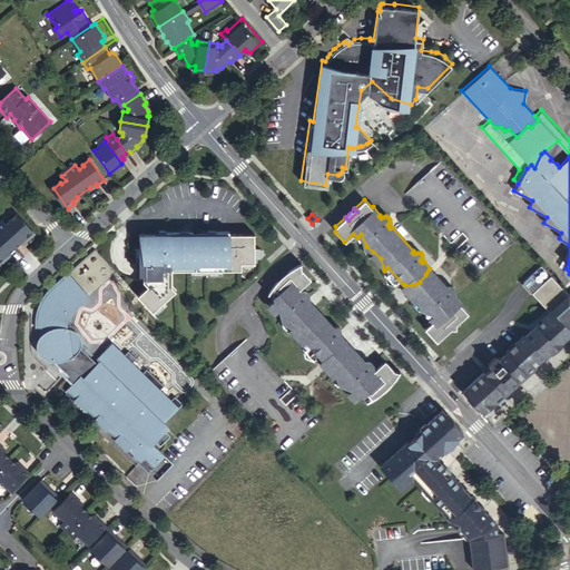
[(2,222),(0,223),(0,266),(6,262),(5,259),(9,255),(21,244),(27,239),(28,242),(35,236),(17,216),(6,226),(2,222)]
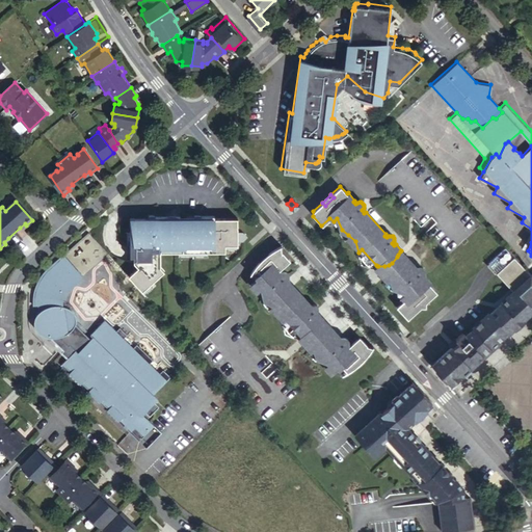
[(134,257),(134,264),(139,267),(130,275),(147,294),(174,271),(169,267),(169,251),(177,251),(206,250),(224,250),(224,248),(224,244),(237,243),(236,216),(213,217),(213,214),(198,214),(198,217),(193,217),(179,217),(164,217),(164,215),(153,215),(153,214),(148,214),(148,218),(133,218),(133,232),(130,232),(131,257),(134,257)]
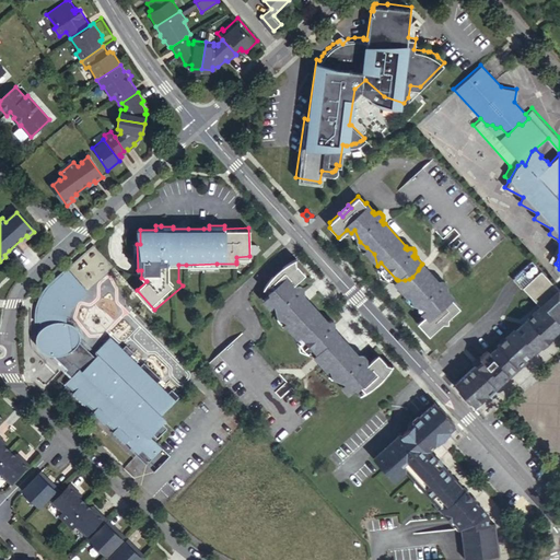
[(374,254),(366,247),(363,251),(377,266),(374,254)]
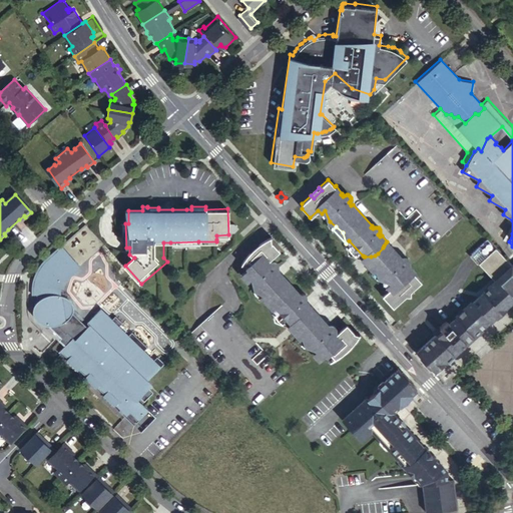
[(259,287),(257,289),(269,301),(272,310),(275,308),(290,323),(294,322),(301,320),(304,318),(307,316),(309,314),(311,310),(313,308),(313,306),(308,301),(307,302),(305,300),(307,299),(307,297),(307,295),(307,294),(305,293),(304,292),(302,293),(300,294),(298,292),(299,290),(278,268),(278,269),(275,267),(276,265),(277,264),(277,263),(277,262),(276,261),(275,260),(274,260),(272,261),(271,262),(269,260),(279,250),(271,241),(272,236),(266,239),(261,241),(260,242),(258,247),(255,249),(253,250),(250,251),(249,251),(243,259),(248,264),(244,268),(246,270),(241,274),(248,282),(252,278),(259,287)]
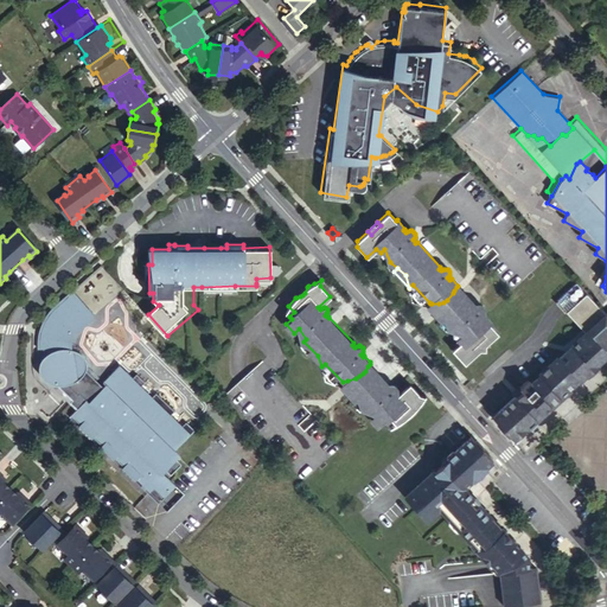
[(583,382),(606,358),(606,314),(576,280),(555,299),(586,332),(585,333),(587,336),(582,340),(580,337),(553,363),(551,362),(538,374),(540,376),(532,382),(529,378),(521,387),(523,390),(524,391),(518,397),(516,395),(499,411),(518,432),(579,377),(583,382)]
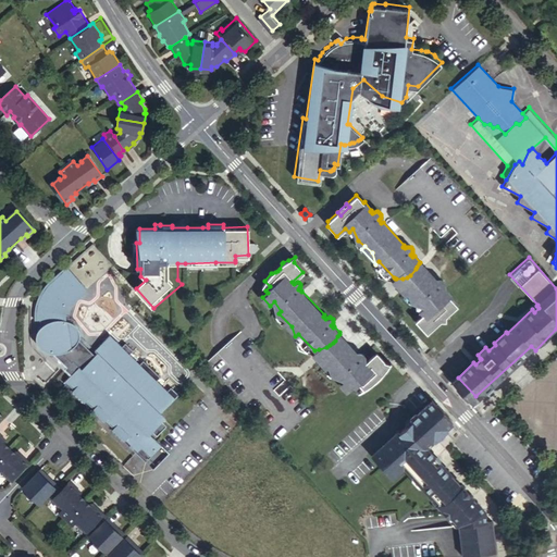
[(404,286),(424,267),(420,262),(419,263),(417,267),(416,269),(410,275),(407,277),(403,279),(396,279),(395,279),(394,277),(391,281),(405,296),(408,294),(404,286)]
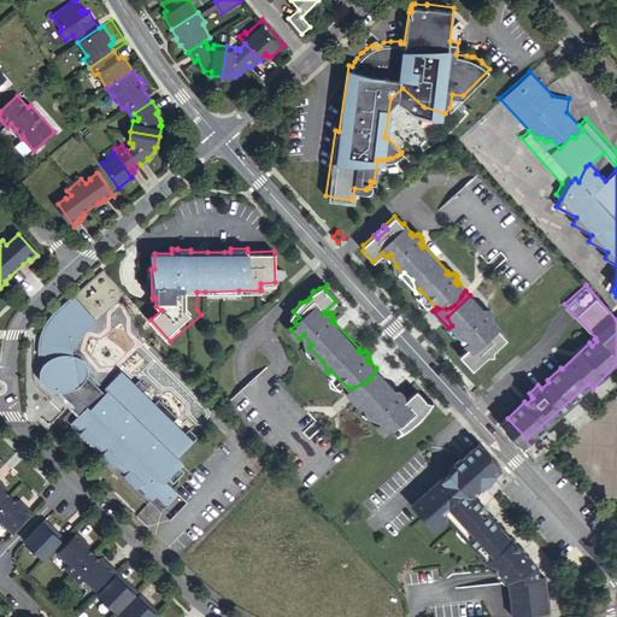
[(482,309),(470,295),(447,317),(452,325),(459,333),(462,331),(470,339),(465,344),(470,348),(460,357),(471,369),(477,369),(487,358),(485,356),(494,347),(498,350),(509,339),(500,329),(501,329),(494,321),(492,322),(489,319),(492,317),(493,316),(492,313),(492,312),(489,311),(487,310),(486,311),(483,312),(481,310),(482,309)]
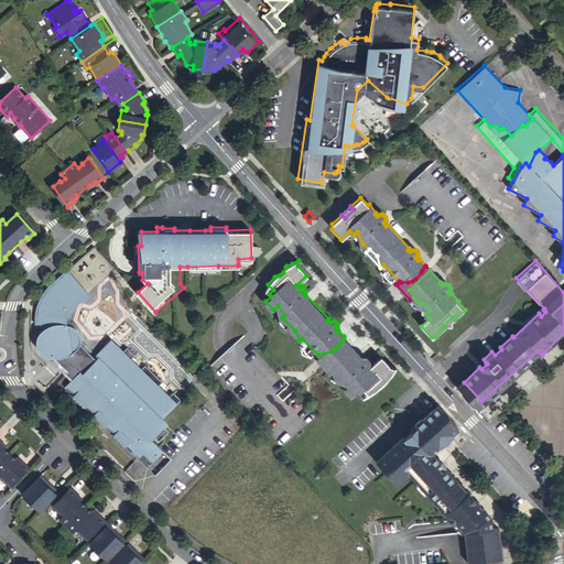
[(66,272),(43,293),(68,310),(77,302),(86,293),(66,272)]
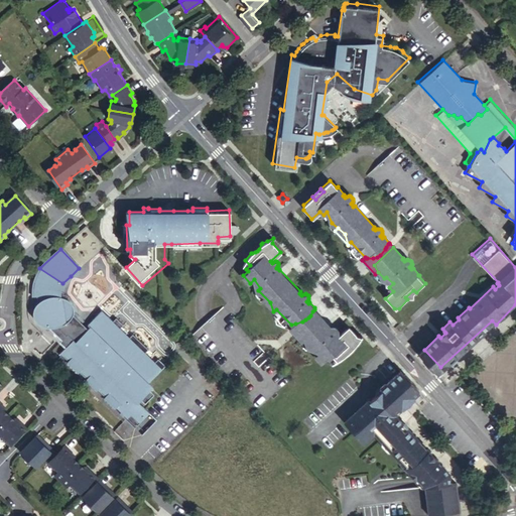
[(115,315),(105,304),(90,318),(92,321),(90,324),(78,309),(79,308),(81,307),(81,305),(82,304),(83,301),(83,300),(83,299),(83,296),(83,295),(82,294),(81,292),(80,291),(79,289),(78,289),(75,288),(74,288),(73,287),(72,286),(71,284),(70,281),(70,278),(71,276),(62,283),(39,268),(33,281),(32,285),(32,293),(32,296),(32,298),(38,299),(39,303),(33,311),(33,319),(34,321),(36,325),(40,328),(43,329),(46,330),(55,330),(57,330),(68,326),(74,333),(67,339),(72,345),(67,350),(74,358),(72,359),(82,370),(84,369),(91,376),(89,377),(99,388),(100,387),(107,394),(105,395),(115,406),(116,405),(121,410),(119,411),(133,426),(138,421),(132,414),(136,411),(139,414),(145,409),(135,397),(137,396),(141,400),(151,391),(147,386),(150,384),(146,379),(163,363),(157,355),(153,358),(145,349),(148,346),(134,330),(130,333),(122,324),(125,319),(119,312),(115,315)]
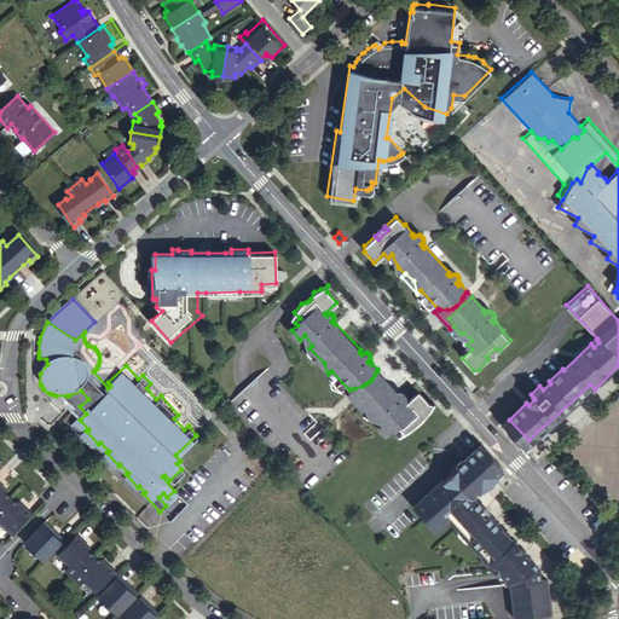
[(324,363),(310,348),(307,351),(328,374),(324,363)]
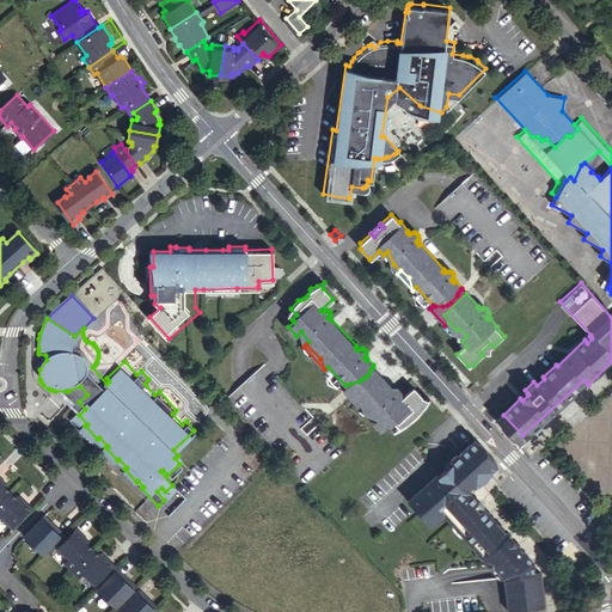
[(483,355),(494,347),(490,344),(481,353),(483,355)]
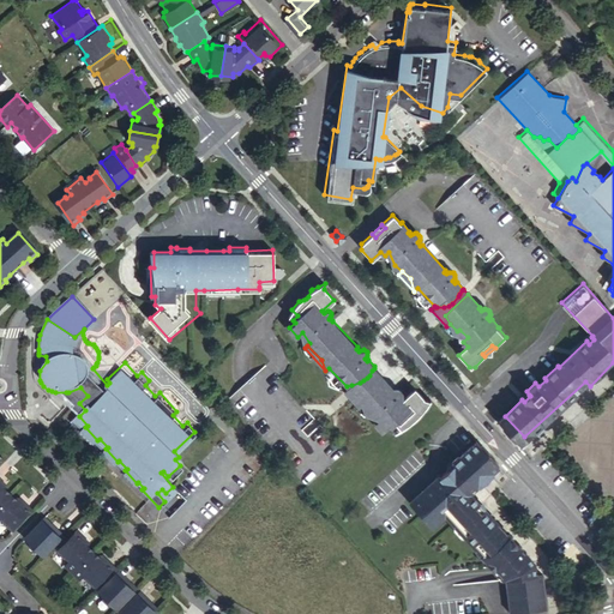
[(379,372),(374,366),(374,368),(372,371),(369,375),(367,378),(363,380),(360,383),(351,385),(347,386),(343,390),(356,405),(359,403),(354,395),(379,372)]
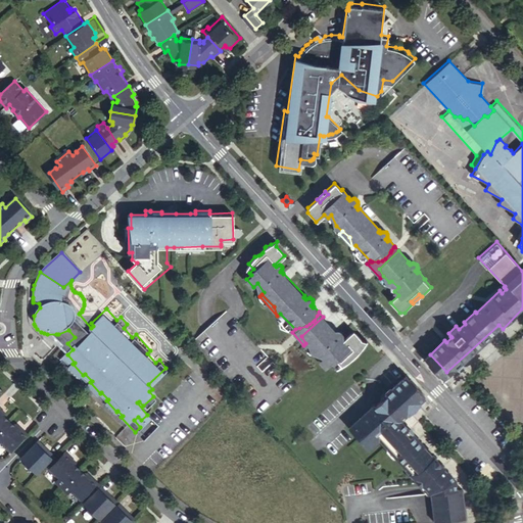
[(333,327),(323,317),(301,336),(305,343),(312,349),(313,349),(323,358),(319,361),(325,369),(331,363),(332,364),(336,361),(340,365),(348,361),(348,359),(350,357),(351,355),(357,352),(358,352),(362,347),(365,339),(362,339),(353,330),(342,340),(340,337),(341,337),(341,336),(342,335),(341,333),(341,332),(340,331),(339,330),(338,330),(337,330),(335,330),(334,331),(332,329),(333,327)]
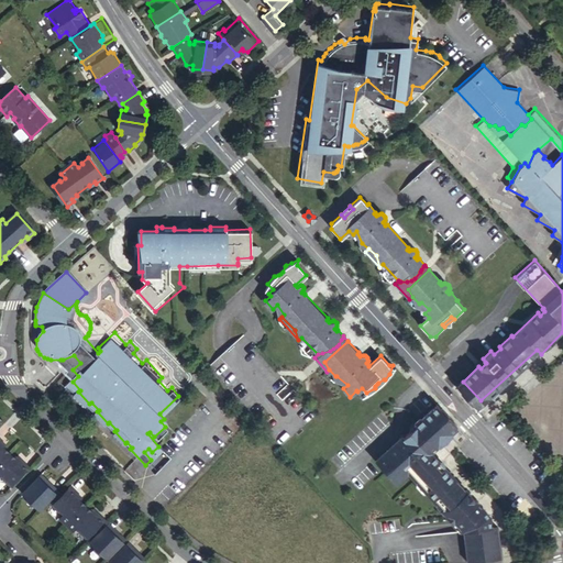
[(521,371),(541,354),(537,350),(481,400),(463,382),(459,386),(463,392),(461,394),(477,410),(494,396),(496,397),(507,384),(521,371)]
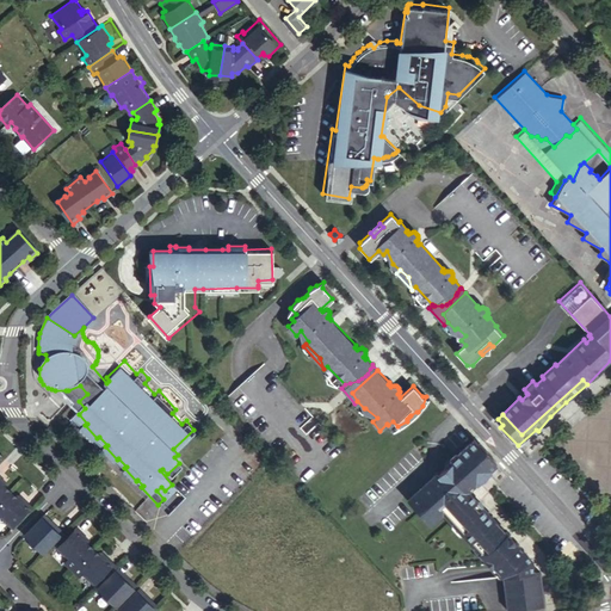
[(68,390),(79,401),(87,394),(80,386),(68,390)]
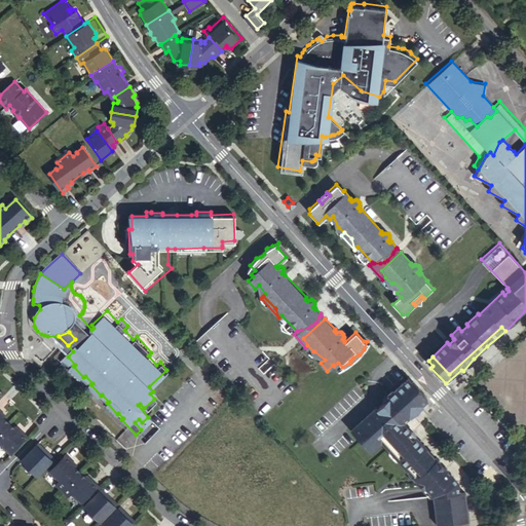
[(75,365),(68,357),(66,359),(73,366),(75,365)]
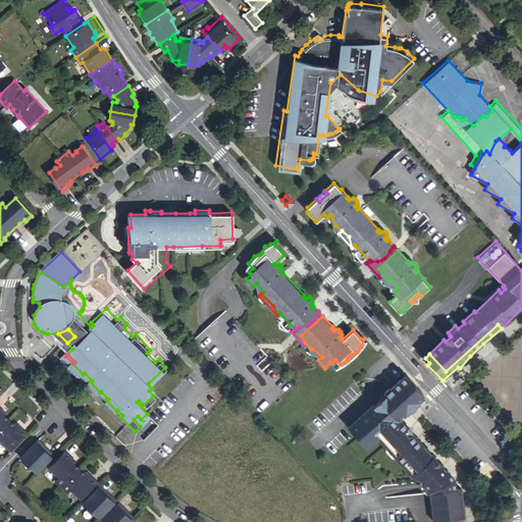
[(423,483),(431,492),(433,521),(466,517),(464,488),(458,489),(456,478),(400,420),(406,413),(408,415),(420,403),(418,401),(424,396),(420,392),(421,390),(410,379),(409,379),(406,375),(385,394),(386,395),(371,409),(370,408),(349,427),(364,444),(372,444),(379,437),(411,471),(416,471),(419,475),(416,478),(422,484),(423,483)]
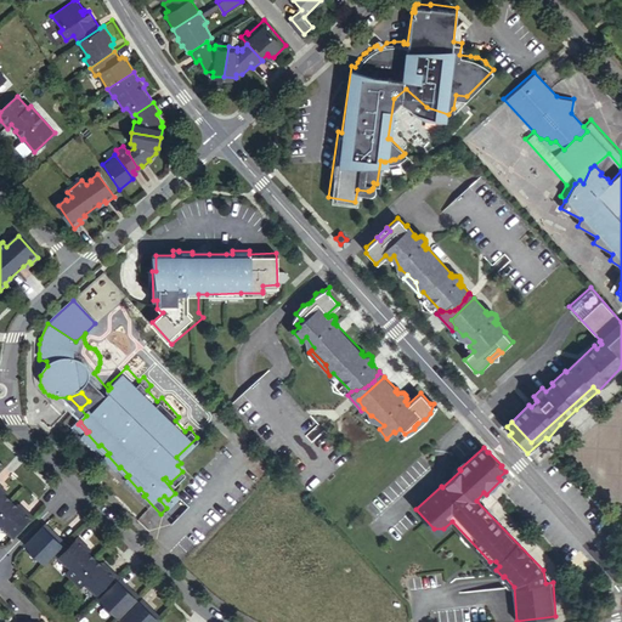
[(18,509),(5,496),(0,491),(0,490),(1,488),(0,486),(0,527),(3,526),(7,531),(5,532),(12,539),(33,518),(26,512),(23,514),(18,508),(18,509)]
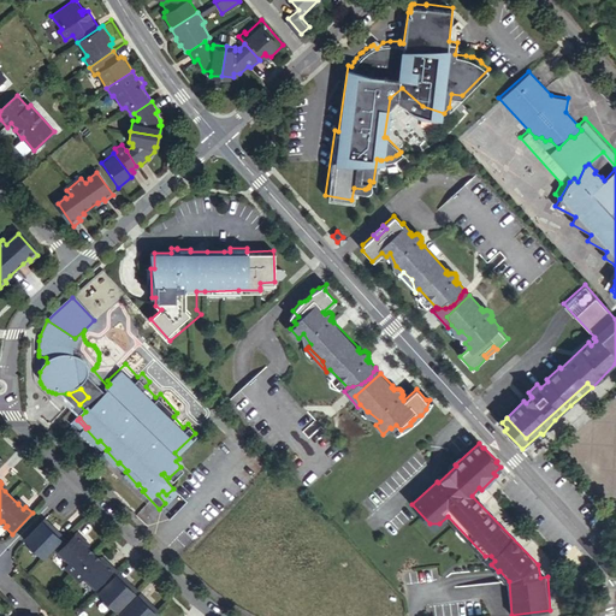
[(173,489),(166,495),(170,499),(177,492),(173,489)]
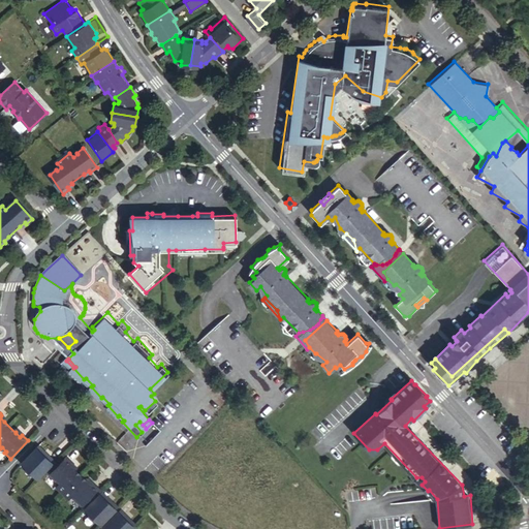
[(139,422),(135,425),(142,432),(146,429),(143,425),(139,422)]
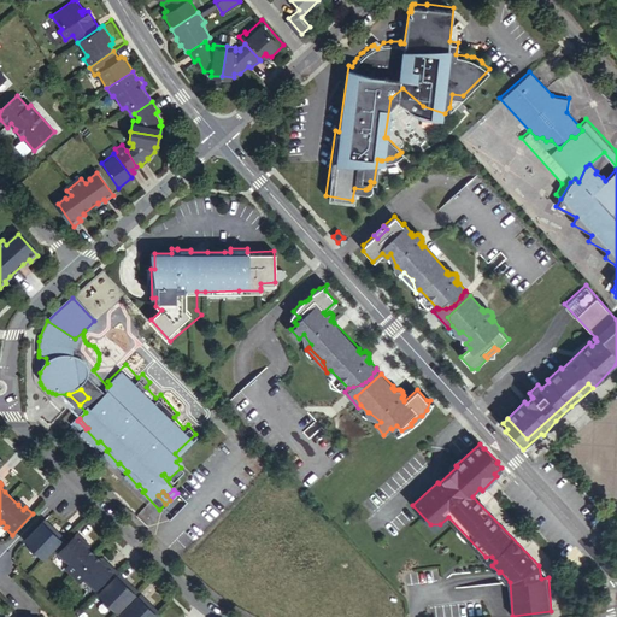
[(53,528),(46,522),(25,542),(33,550),(33,548),(39,554),(37,554),(43,562),(65,540),(58,533),(56,535),(51,530),(53,528)]
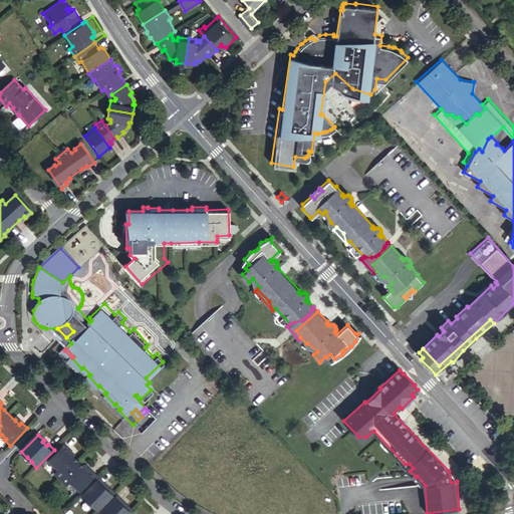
[(62,480),(79,463),(73,458),(73,457),(69,453),(71,451),(65,445),(49,462),(55,468),(56,467),(60,470),(59,472),(56,475),(62,480)]
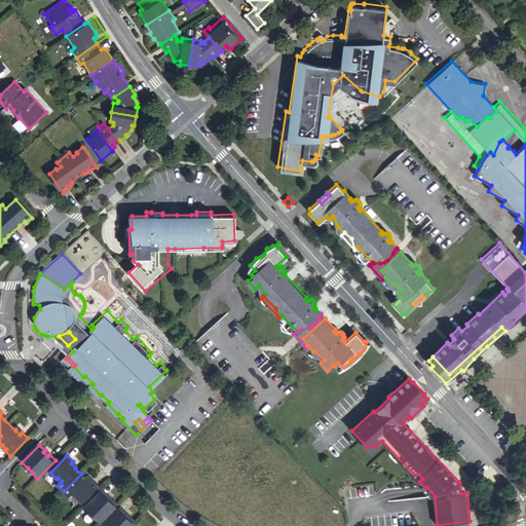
[(82,503),(100,487),(94,481),(91,483),(86,479),(81,474),(64,491),(70,497),(72,494),(74,493),(78,497),(76,498),(82,503)]
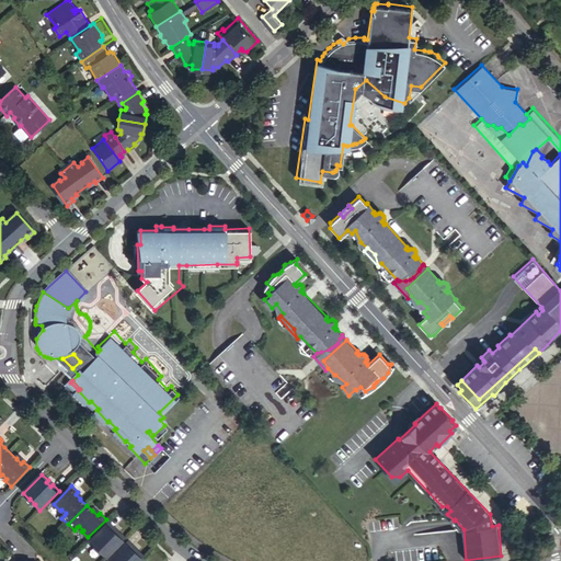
[(110,558),(127,539),(121,534),(118,536),(114,531),(116,529),(110,523),(92,541),(99,547),(104,551),(103,551),(110,558)]
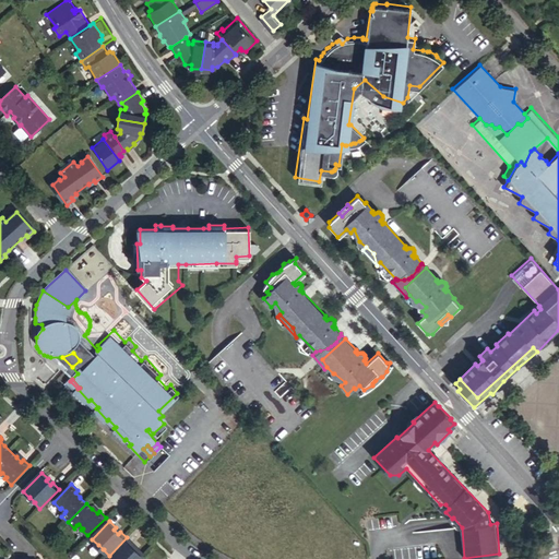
[(142,558),(146,556),(140,550),(138,552),(133,548),(135,546),(129,539),(111,558),(142,558)]
